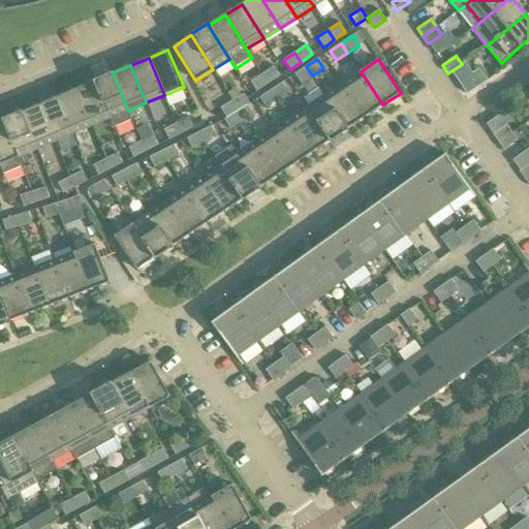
[(312,75),(306,66),(294,73),(302,84),(312,75)]
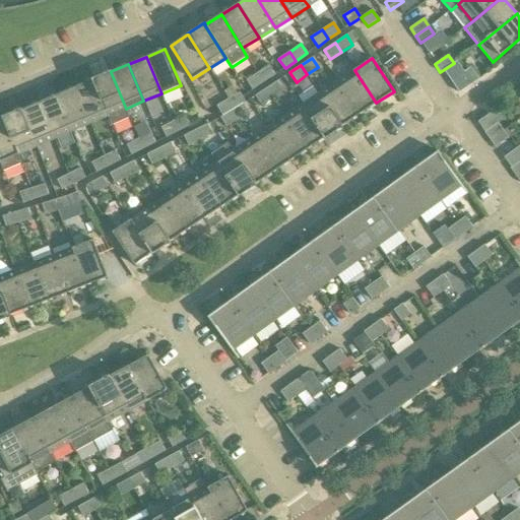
[(257,73),(264,82),(275,75),(268,66),(257,73)]
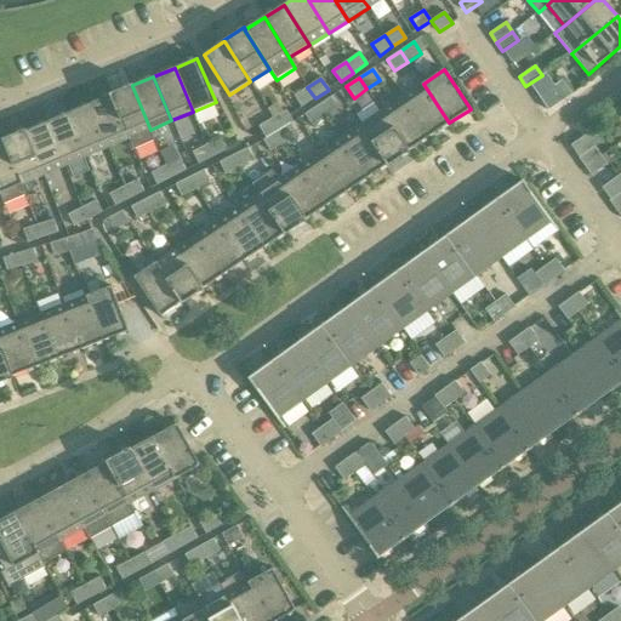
[(548,110),(573,95),(562,80),(539,96),(548,110)]
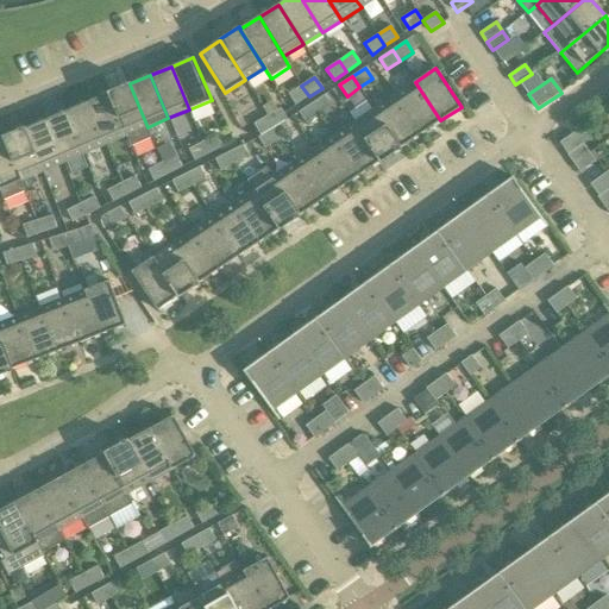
[(309,96),(301,86),(297,80),(288,87),(292,93),(289,94),(296,105),(309,96)]
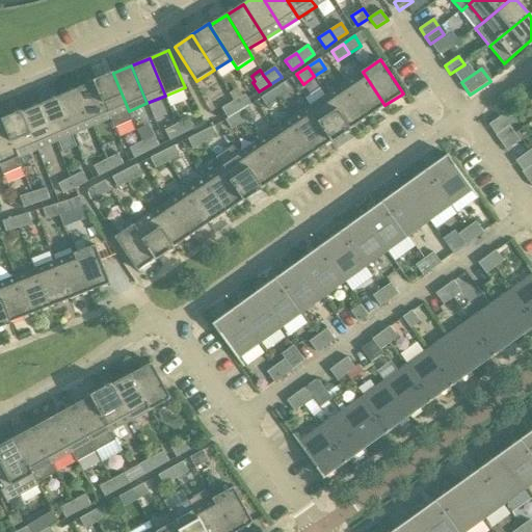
[(113,74),(113,73),(113,72),(94,80),(94,82),(95,81),(110,118),(114,128),(133,121),(129,111),(113,74)]
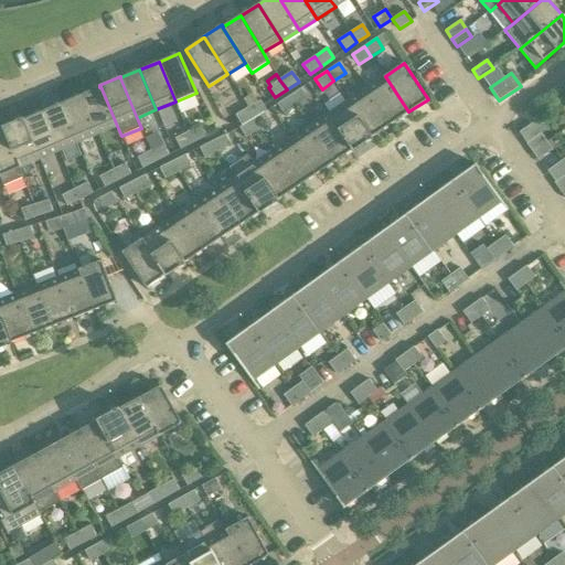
[(408,112),(385,76),(366,88),(391,124),(408,112)]
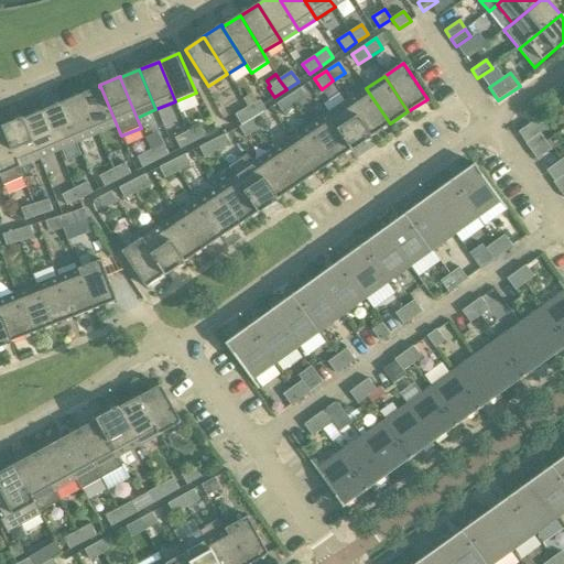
[(99,87),(80,95),(97,134),(117,126),(100,86),(99,87)]
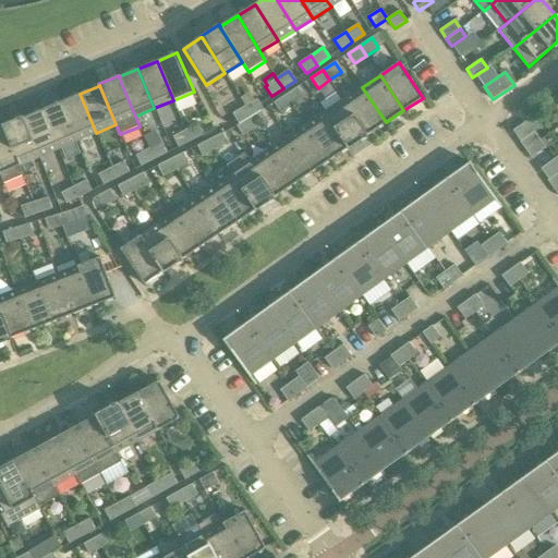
[(286,95),(292,105),(304,97),(298,87),(286,95)]
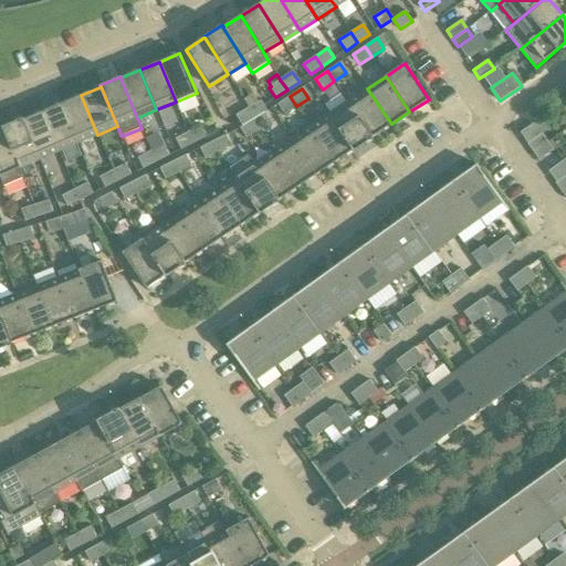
[(367,88),(348,101),(371,137),(373,137),(391,124),(367,88)]
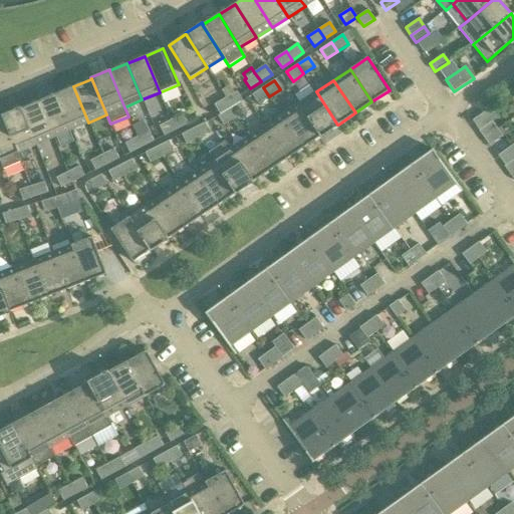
[(88,122),(73,86),(56,93),(71,130),(88,122)]
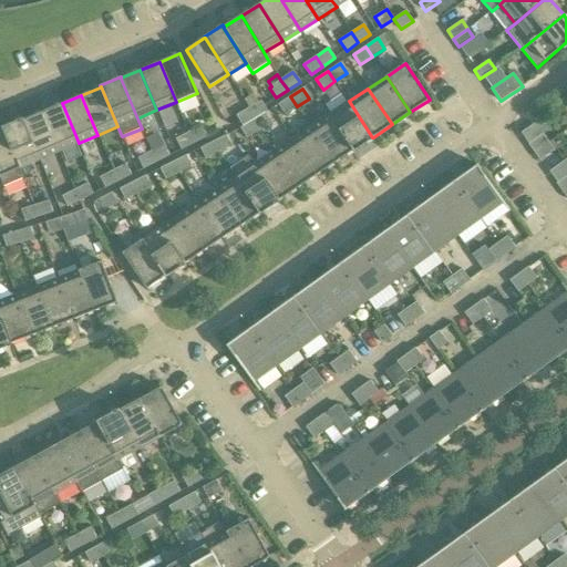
[(297,106),(290,96),(278,104),(285,115),(297,106)]
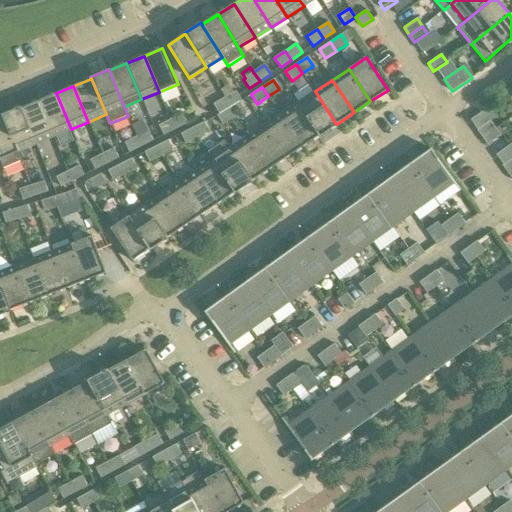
[(225,97),(230,107),(242,100),(236,91),(225,97)]
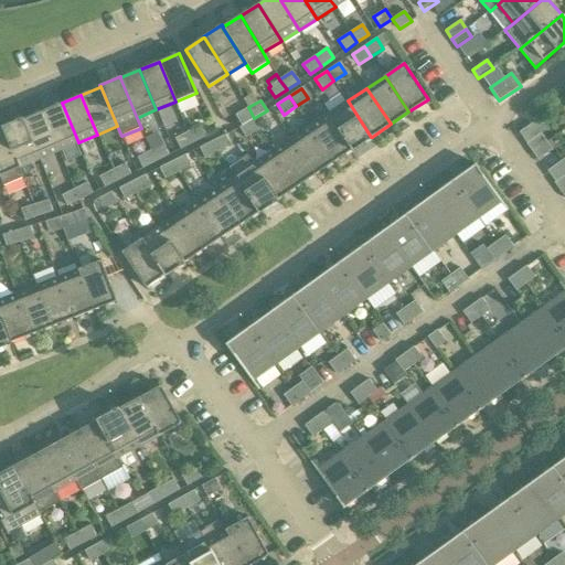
[(348,100),(329,114),(352,149),(352,150),(352,151),(372,138),(372,137),(371,137),(348,100)]
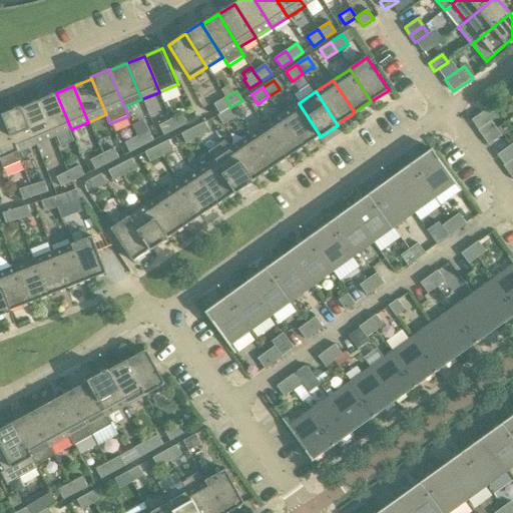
[(71,129),(56,93),(38,101),(53,137),(71,129)]
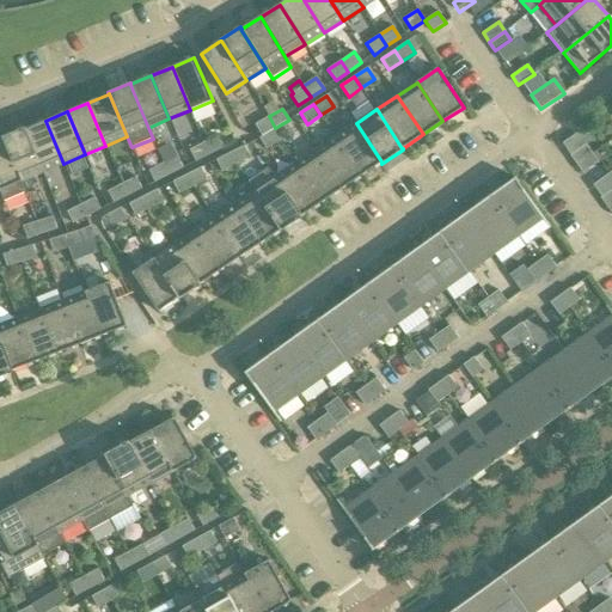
[(275,128),(269,116),(255,124),(262,136),(275,128)]
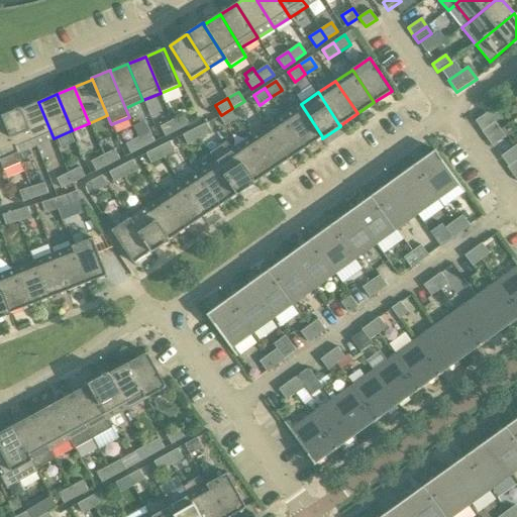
[(38,102),(21,109),(20,109),(35,145),(54,138),(38,102)]
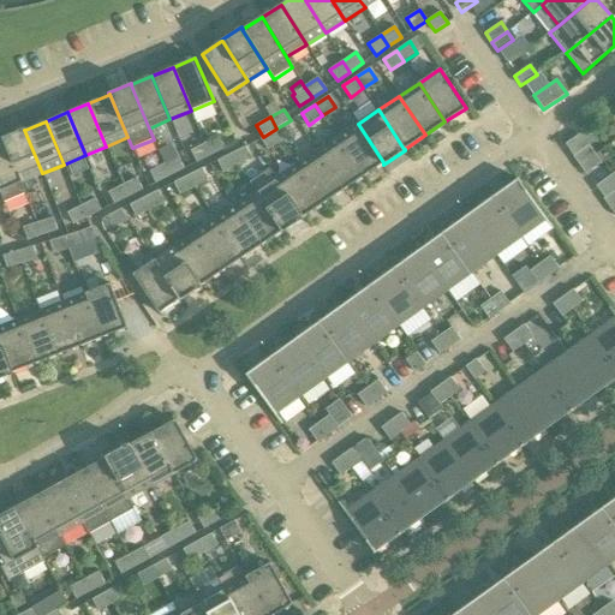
[(274,131),(281,142),(294,133),(288,123),(274,131)]
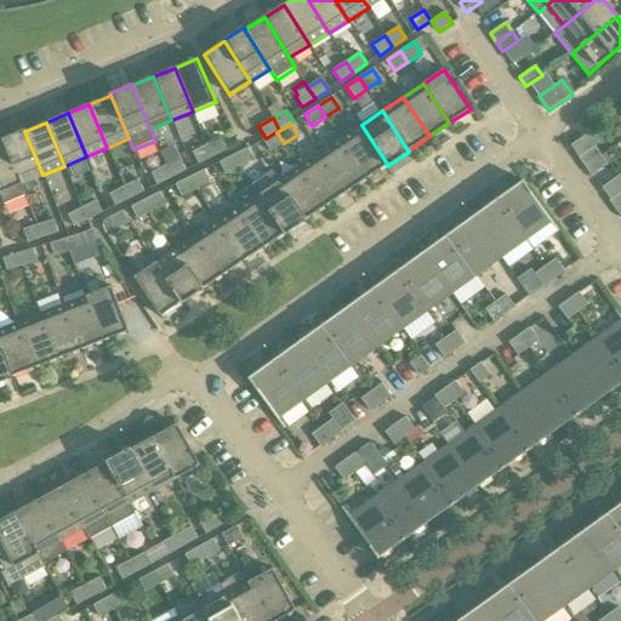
[(362,125),(340,140),(366,178),(387,165),(387,164),(362,125)]
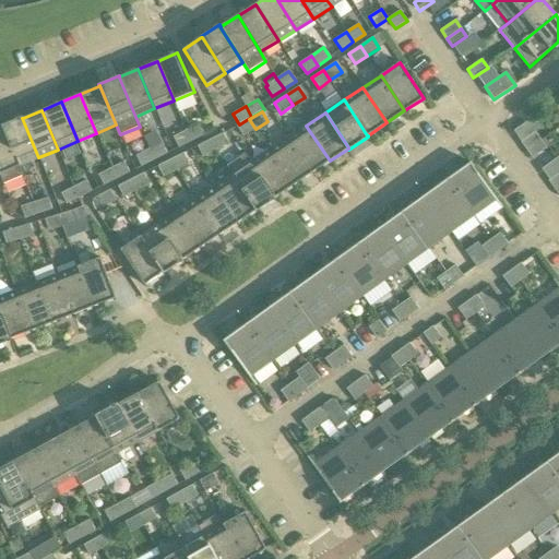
[(22,118),(23,118),(23,117),(1,126),(2,127),(3,127),(20,166),(38,157),(22,118)]
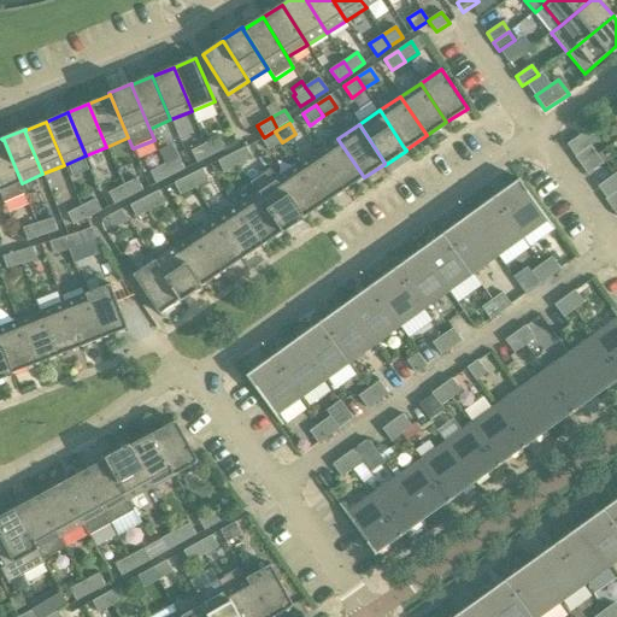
[(282,142),(275,131),(262,139),(269,151),(282,142)]
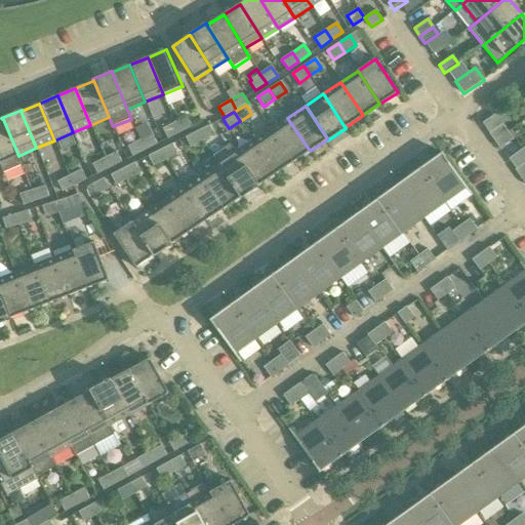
[(174,122),(179,132),(192,127),(187,116),(174,122)]
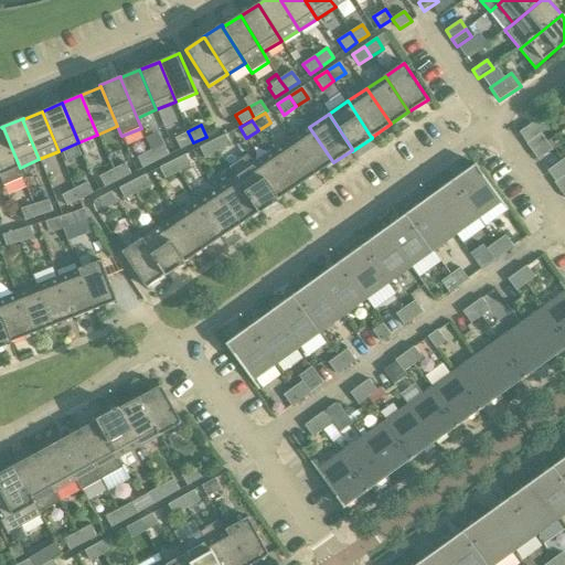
[(333,162),(309,127),(291,139),(315,174),(333,162)]
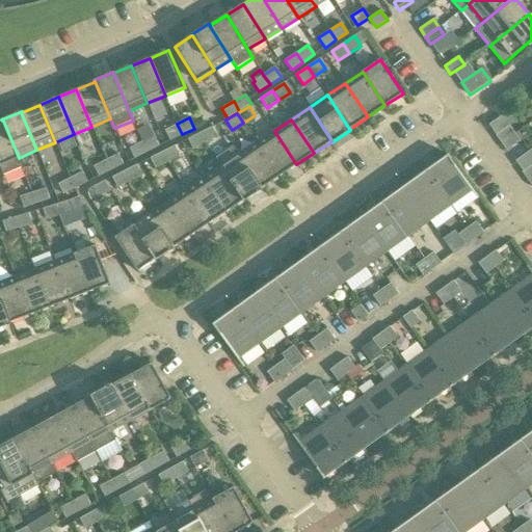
[(2,121),(0,121),(0,166),(3,175),(23,167),(19,158),(3,121),(2,121)]
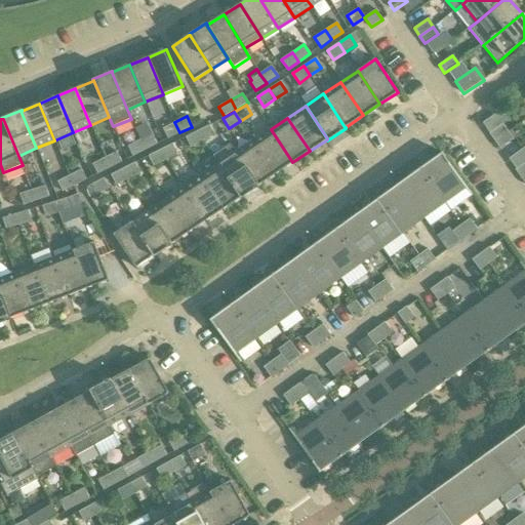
[(179,132),(174,122),(163,128),(168,138),(179,132)]
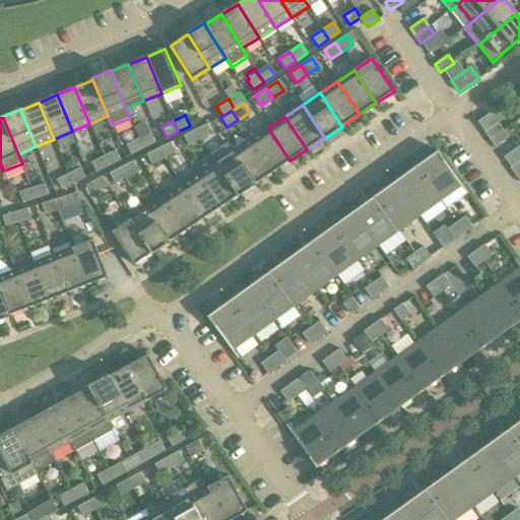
[(490,140),(503,131),(498,123),(484,132),(490,140)]
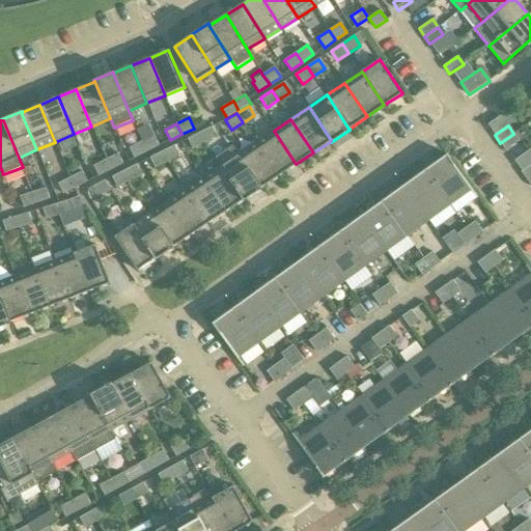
[(200,133),(205,143),(217,137),(212,127),(200,133)]
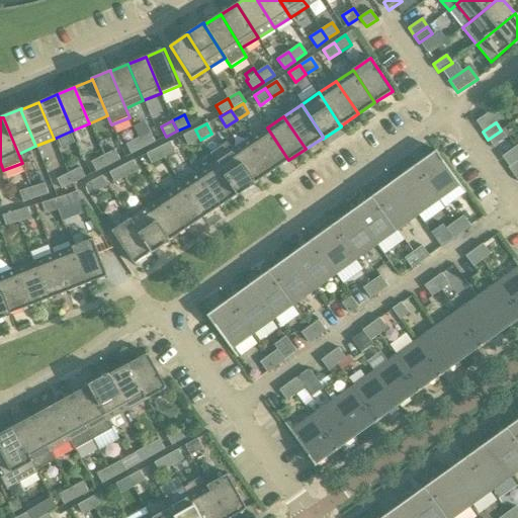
[(267,127),(250,138),(272,171),(288,160),(267,127)]
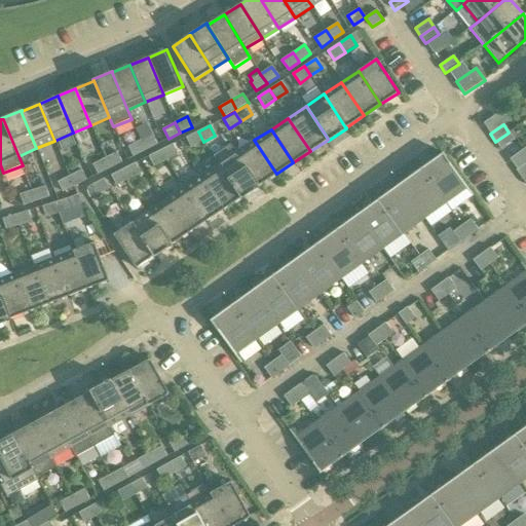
[(203,142),(198,132),(186,138),(191,148),(203,142)]
